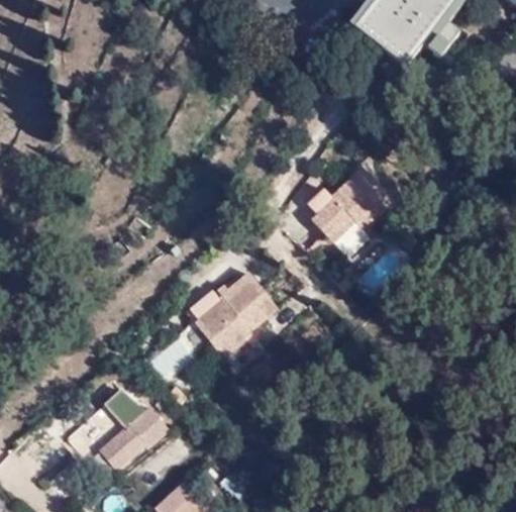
[(370,0),(348,27),(356,33),(402,68),(419,45),(437,59),(456,33),(439,20),(453,0),(370,0)]
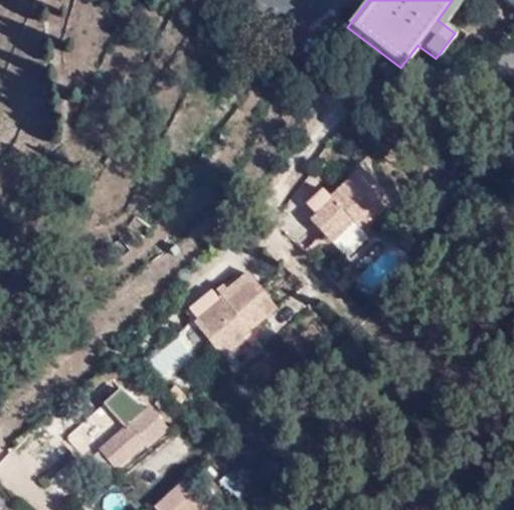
[(358,226),(389,198),(361,165),(329,193),(333,196),(310,216),(328,238),(352,218),(358,226)]
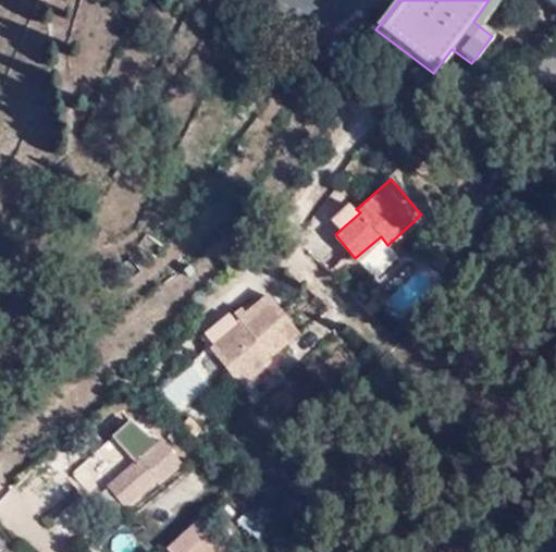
[(448,258),(436,247),(425,254),(442,270),(448,258)]
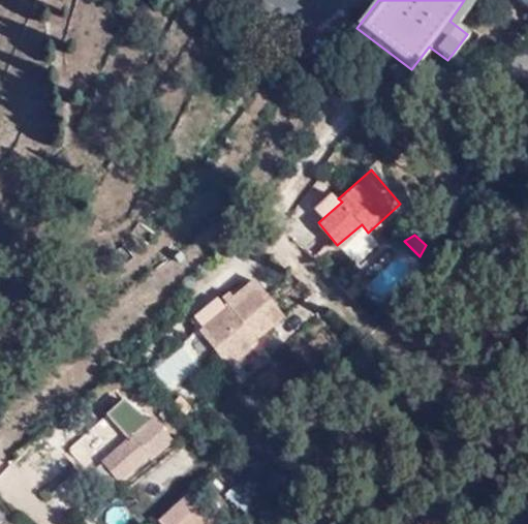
[(199,330),(211,345),(227,366),(283,315),(254,279),(234,297),(226,302),(228,307),(199,330)]
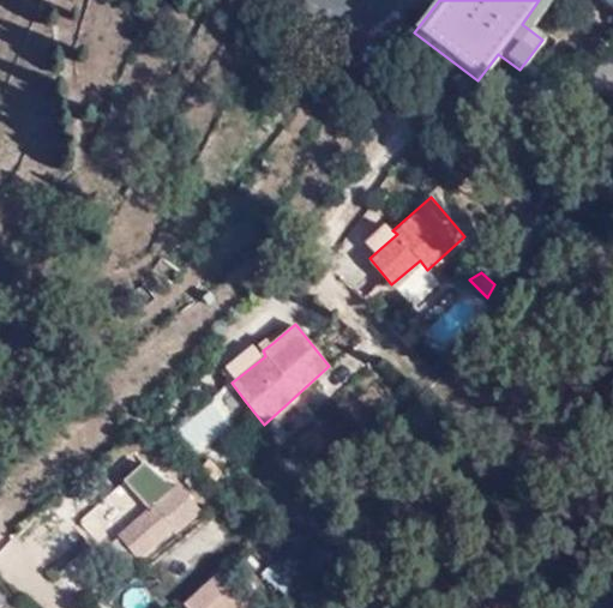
[(400,335),(409,343),(415,335),(407,326),(400,335)]
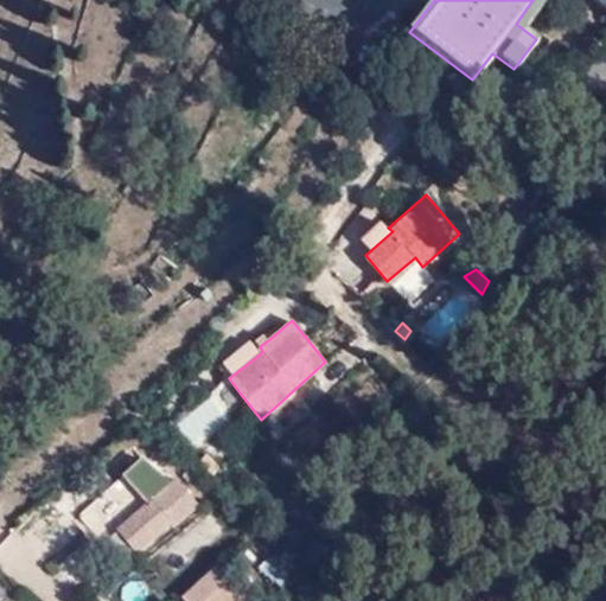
[(260,346),(268,340),(262,334),(255,340),(260,346)]
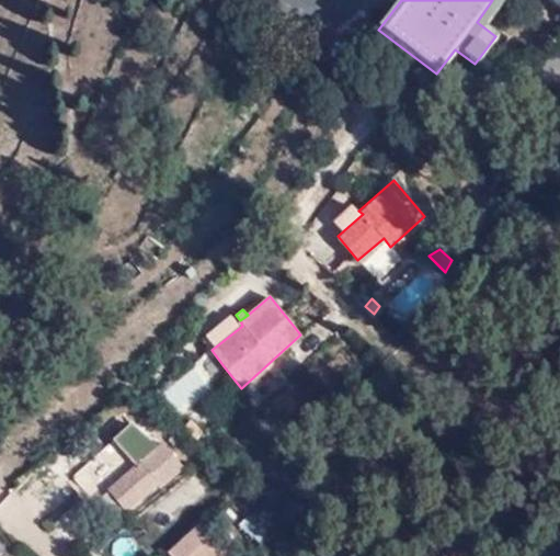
[(207,379),(224,366),(212,350),(194,363),(207,379)]
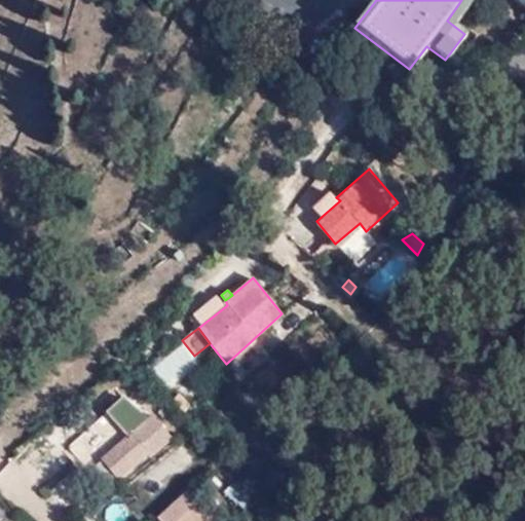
[(125,424),(141,406),(116,386),(101,405),(125,424)]
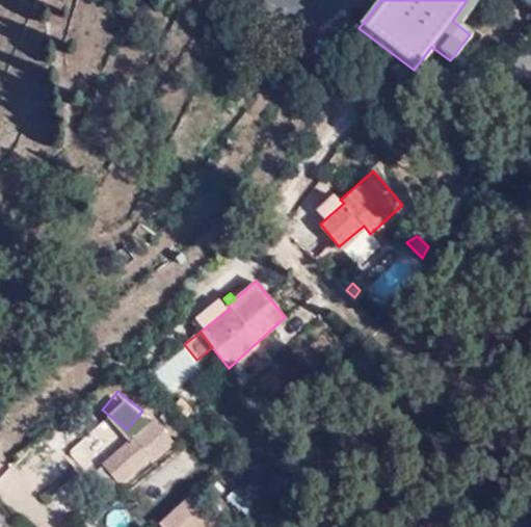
[(176,453),(165,441),(150,451),(140,435),(102,463),(118,486),(155,459),(159,464),(176,453)]
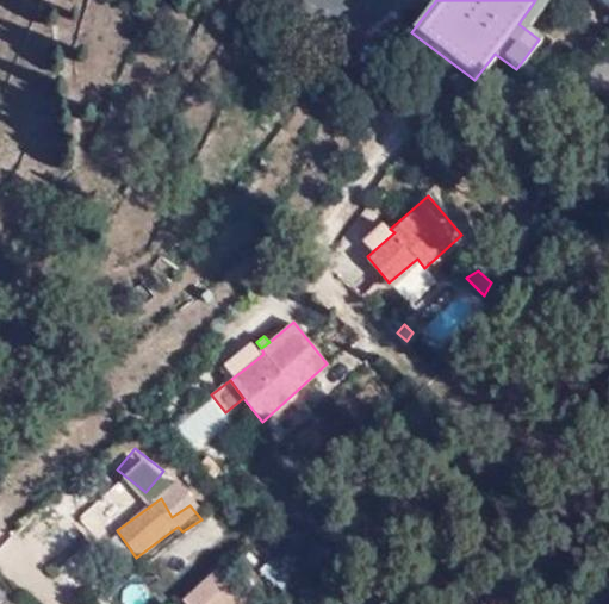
[(174,564),(223,528),(212,512),(162,548),(174,564)]
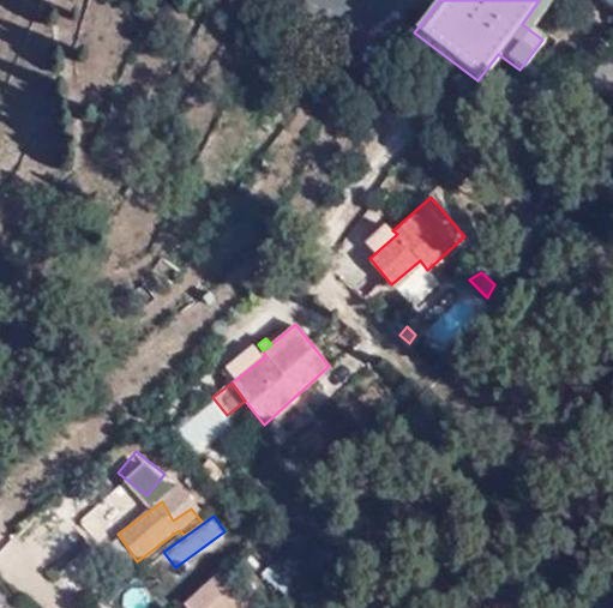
[(232,607),(253,593),(238,572),(206,595),(216,607),(232,607)]
